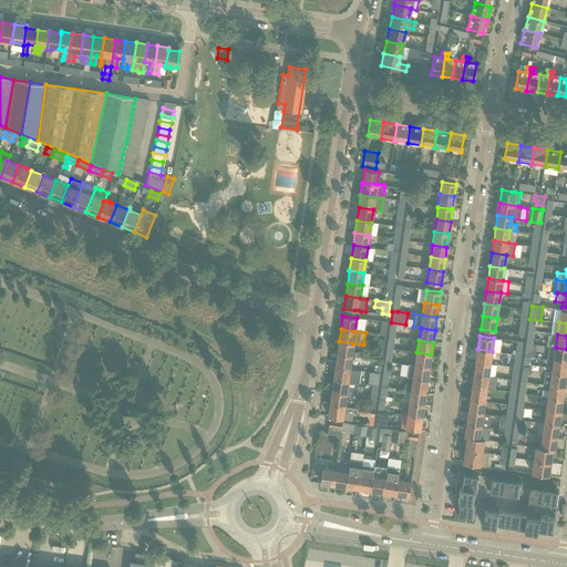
[(339,341),(337,353),(351,356),(353,343),(339,341)]
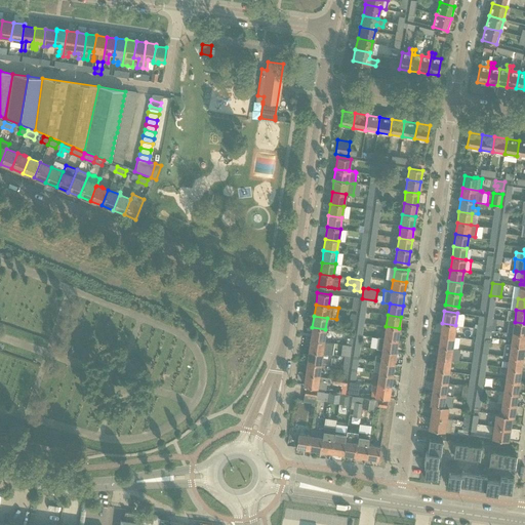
[(508,321),(506,332),(513,333),(524,334),(524,323),(515,322),(508,321)]
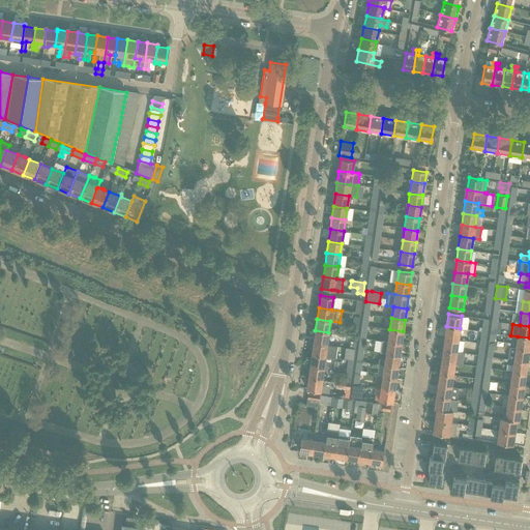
[(446,326),(445,337),(459,340),(460,328),(446,326)]
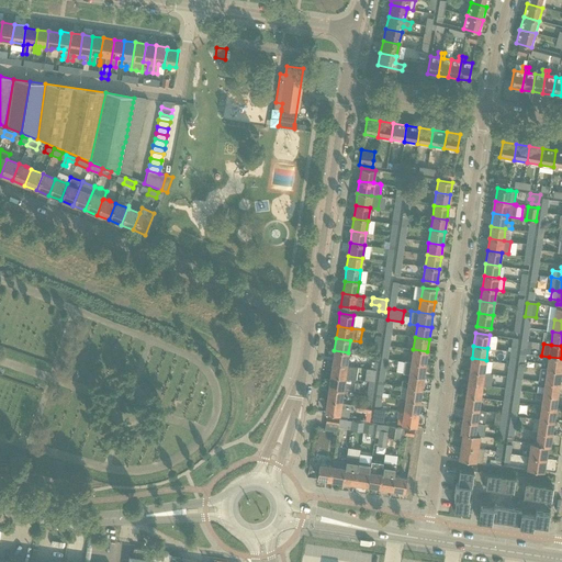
[(413,349),(412,362),(426,364),(427,351),(413,349)]
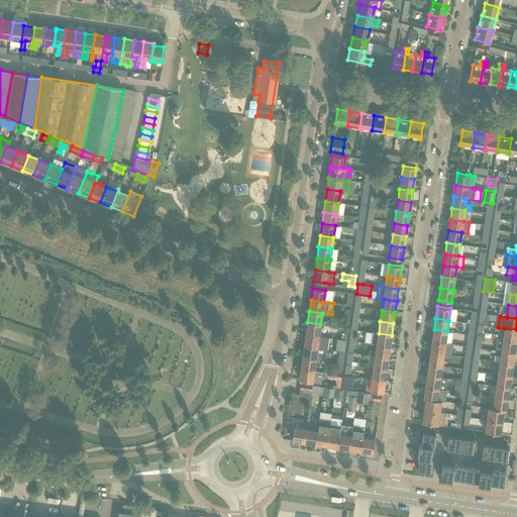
[(307,322),(306,334),(318,336),(320,324),(307,322)]
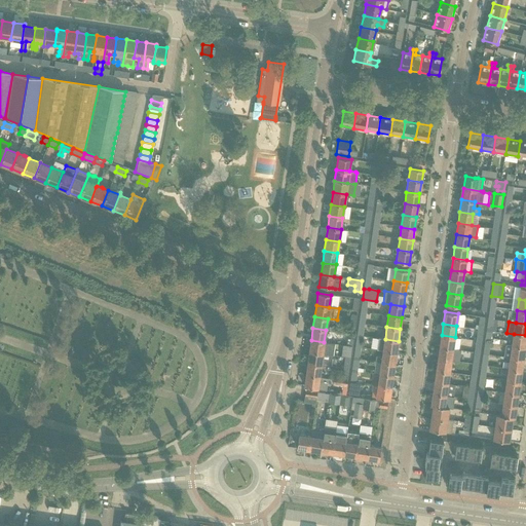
[(525,335),(514,334),(512,345),(525,347),(525,341),(525,335)]
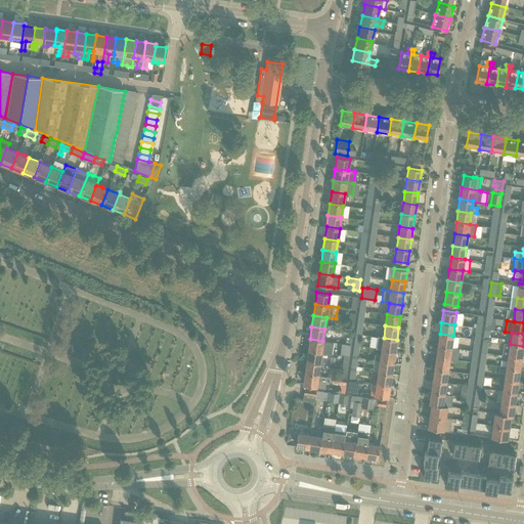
[(440,334),(438,345),(451,347),(453,336),(440,334)]
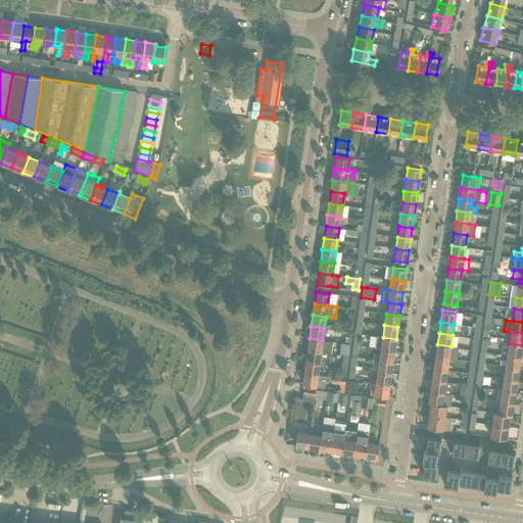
[(376,336),(375,347),(381,348),(394,350),(396,339),(383,337),(376,336)]
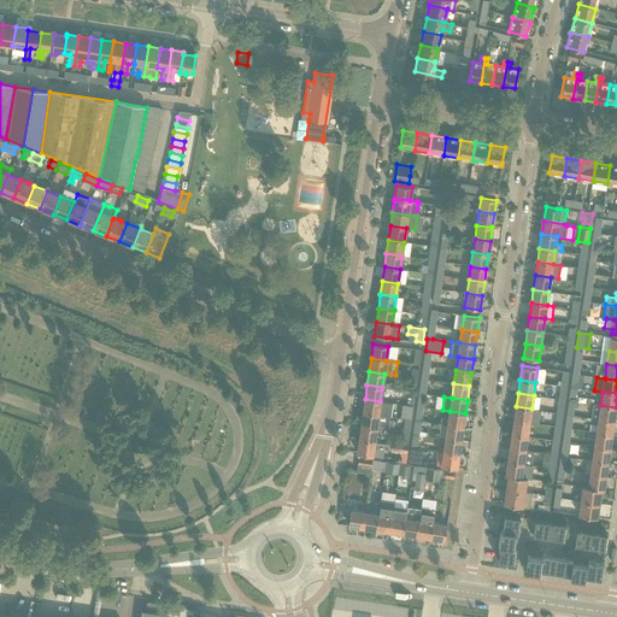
[(380,401),(365,399),(363,412),(378,415),(389,416),(391,403),(380,401)]
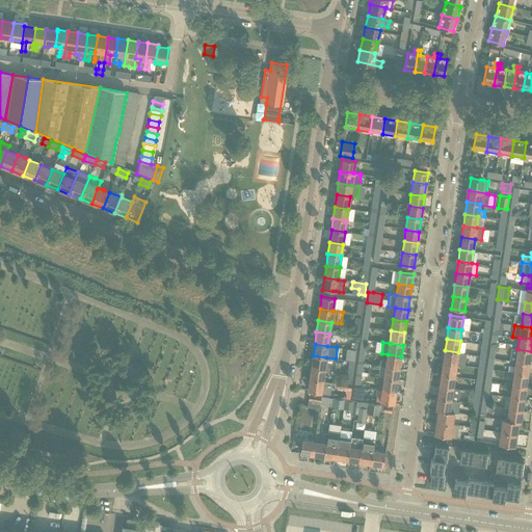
[(347,348),(345,360),(354,362),(356,350),(350,349),(347,348)]
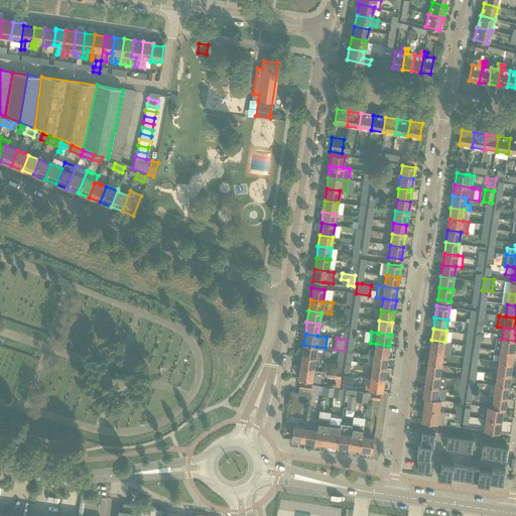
[(496,339),(495,350),(500,351),(513,353),(515,341),(502,339),(496,339)]
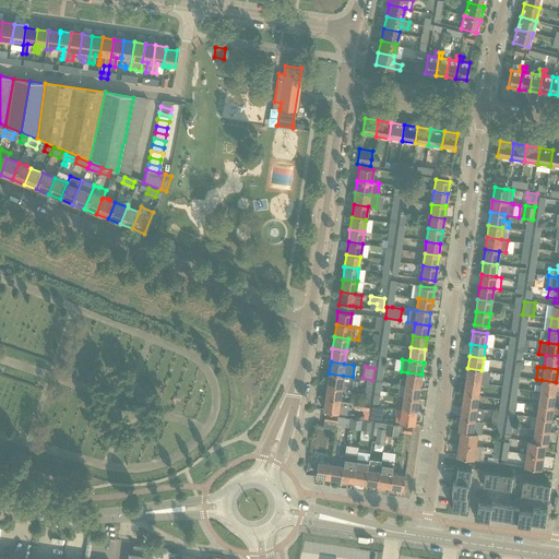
[(465,381),(479,383),(484,383),(488,384),(490,371),(482,370),(467,368),(465,381)]
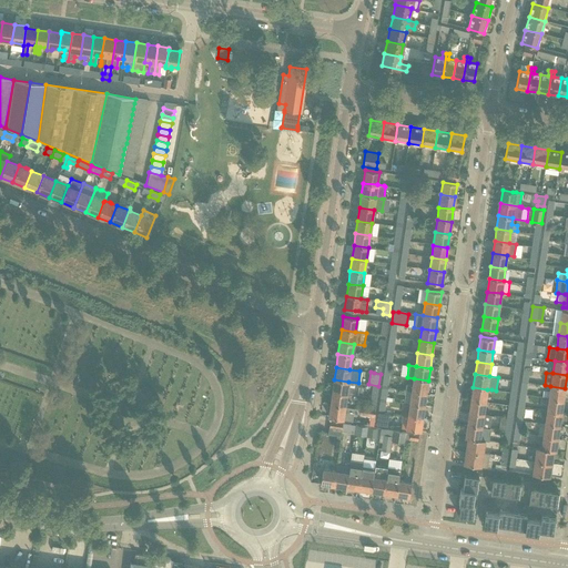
[(405,389),(412,391),(426,393),(428,381),(414,378),(413,385),(406,384),(405,389)]
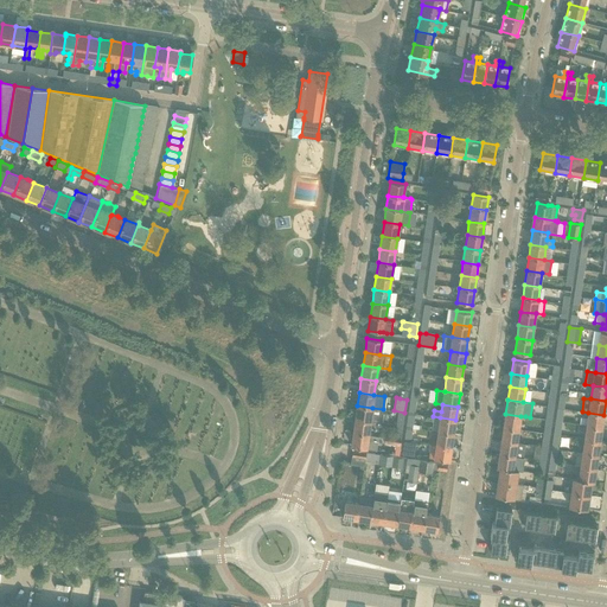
[(357,406),(355,419),(370,421),(382,423),(383,409),(372,408),(357,406)]
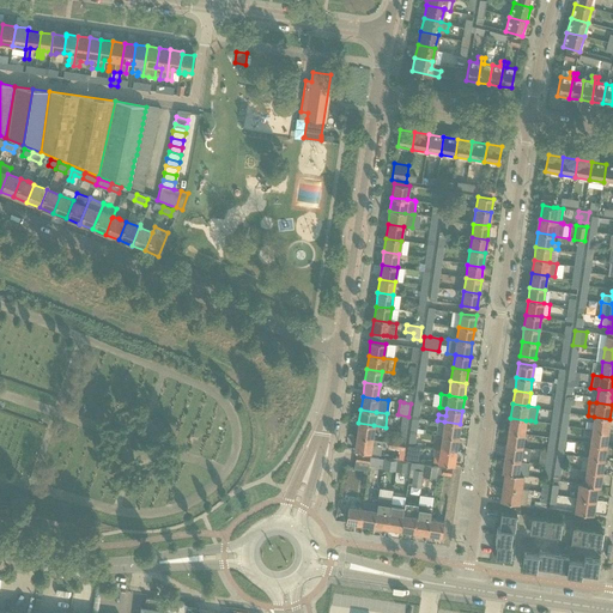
[(594,417),(593,430),(608,432),(610,419),(594,417)]
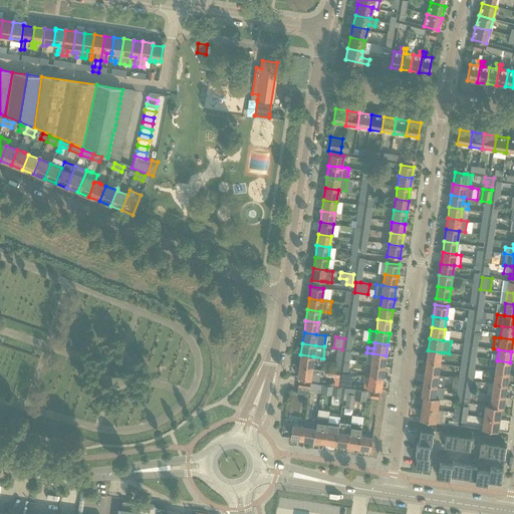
[(428,350),(427,361),(440,363),(441,352),(428,350)]
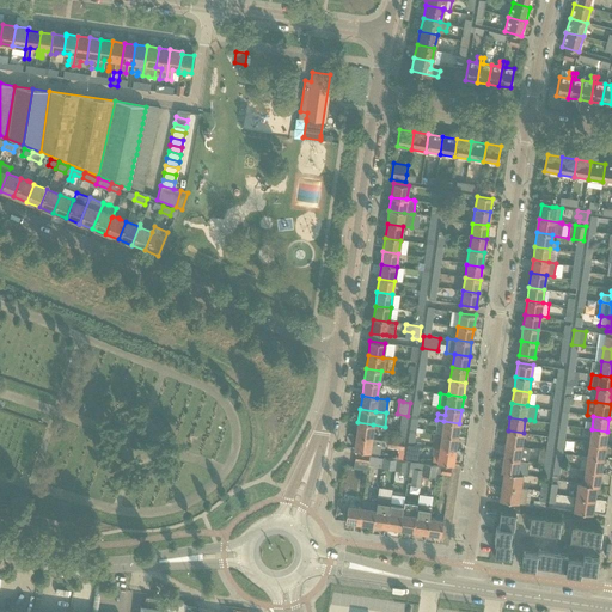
[(444,421),(442,435),(458,438),(459,423),(444,421)]
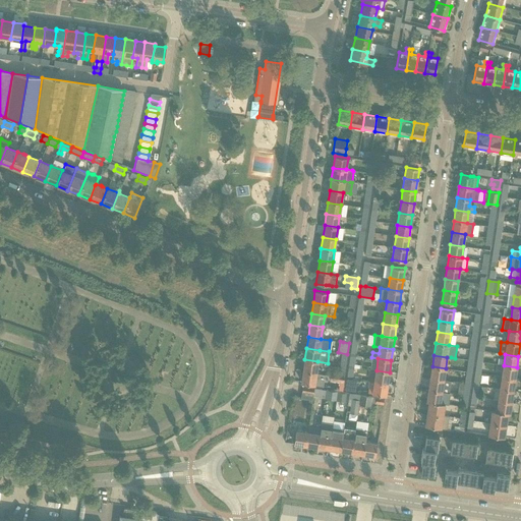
[(304,359),(303,371),(315,373),(317,361),(304,359)]
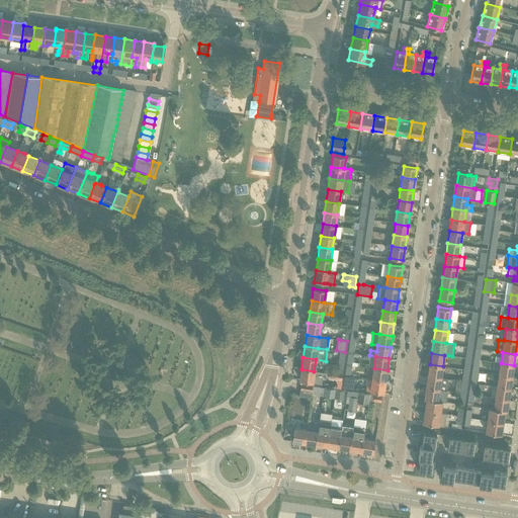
[(501,363),(499,374),(512,376),(514,365),(501,363)]
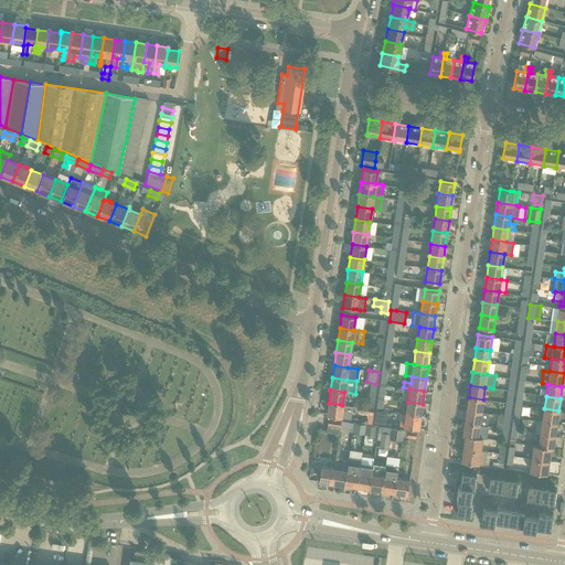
[(469,397),(467,409),(481,412),(483,400),(469,397)]
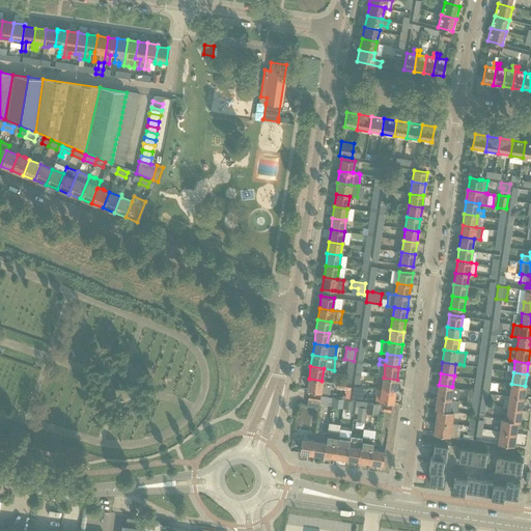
[(378,376),(375,388),(376,388),(382,389),(395,391),(397,380),(384,378),(378,376)]
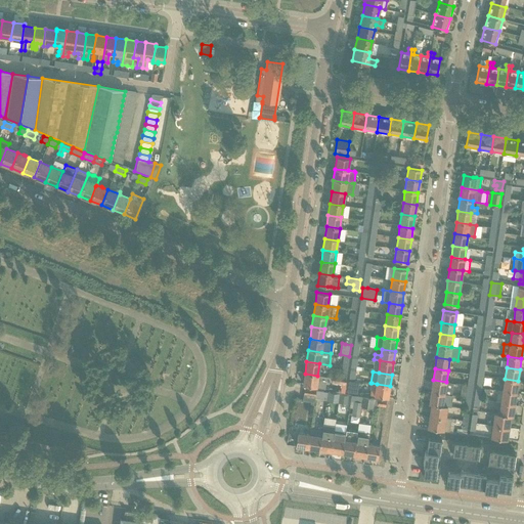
[(305,374),(303,385),(313,387),(316,387),(324,389),(326,377),(317,376),(305,374)]
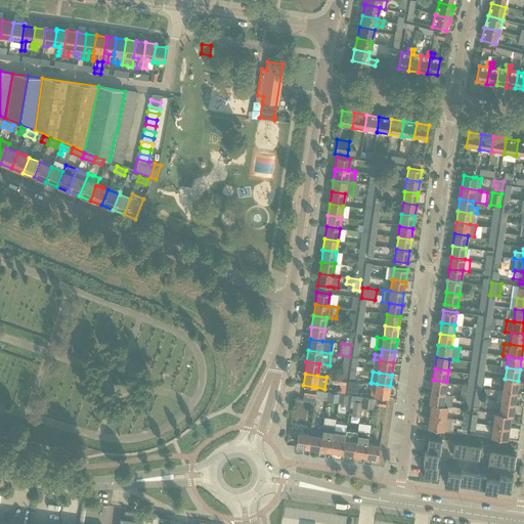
[(333,378),(332,381),(338,382),(336,390),(344,391),(345,380),(346,379),(333,377),(333,378)]
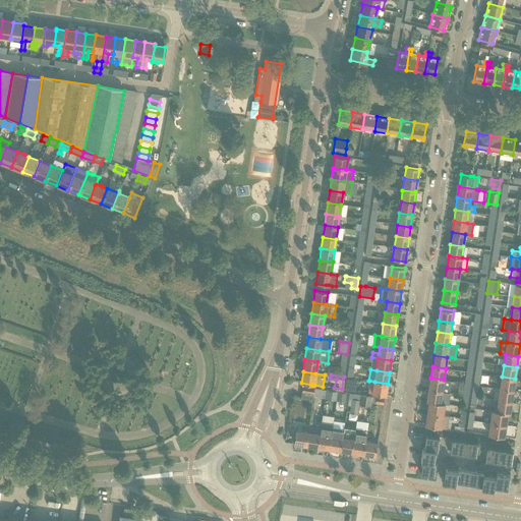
[(502,377),(500,389),(513,391),(515,379),(502,377)]
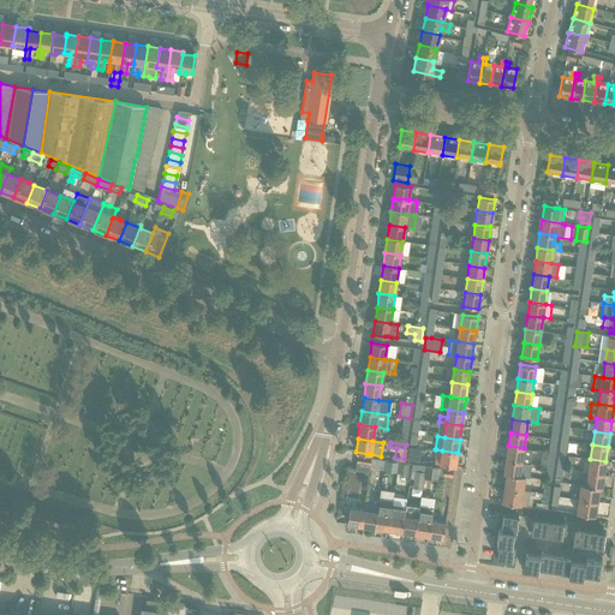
[(508,446),(506,460),(530,464),(532,449),(524,448),(508,446)]
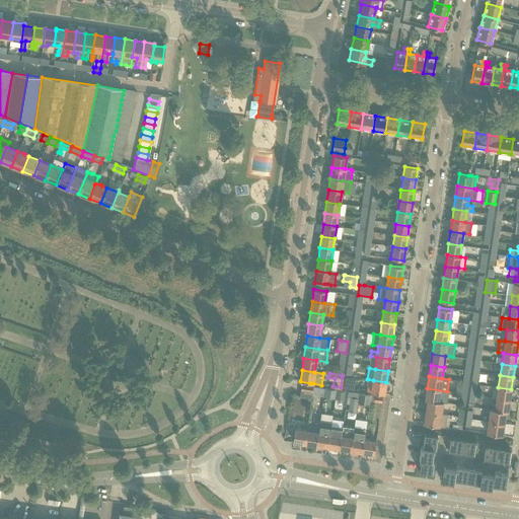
[(368,379),(367,385),(369,385),(368,391),(374,392),(384,394),(386,382),(373,380),(368,379)]
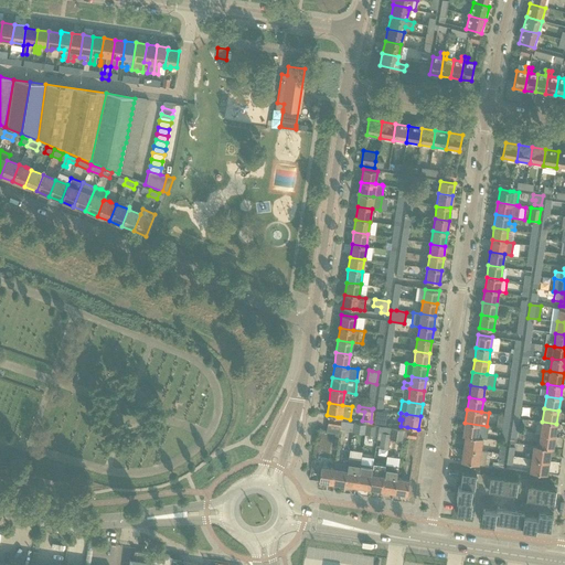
[(327,430),(339,433),(341,420),(328,419),(327,430)]
